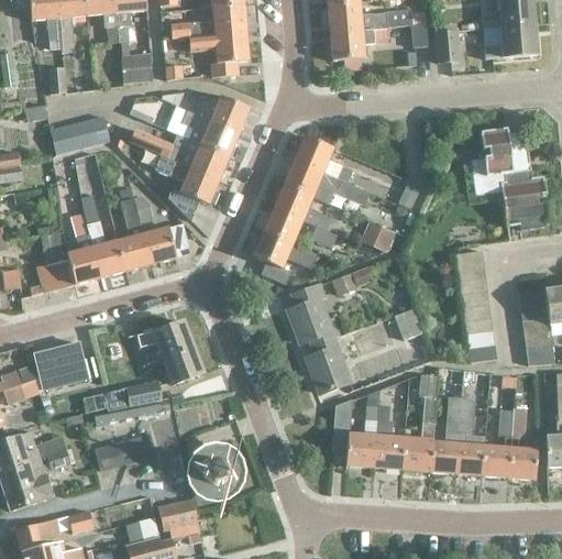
[(48,48),(62,48),(56,0),(30,0),(32,20),(46,19),(48,48)]
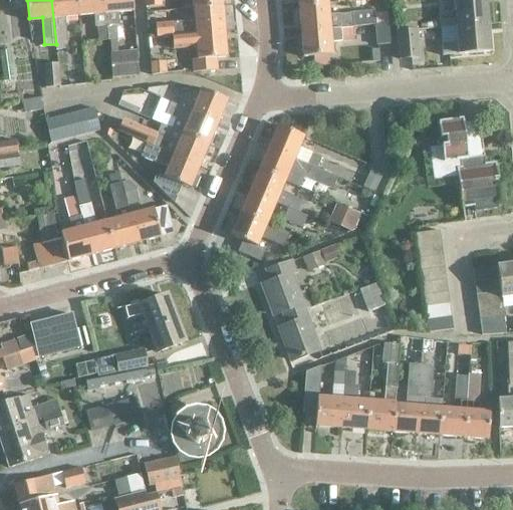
[(79,14),(77,0),(51,0),(56,44),(56,48),(68,47),(65,15),(79,14)]
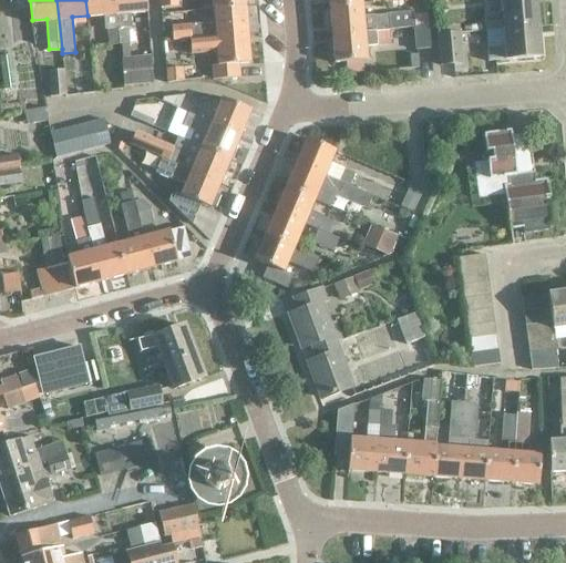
[(85,0),(88,16),(104,14),(105,28),(119,27),(115,0),(85,0)]
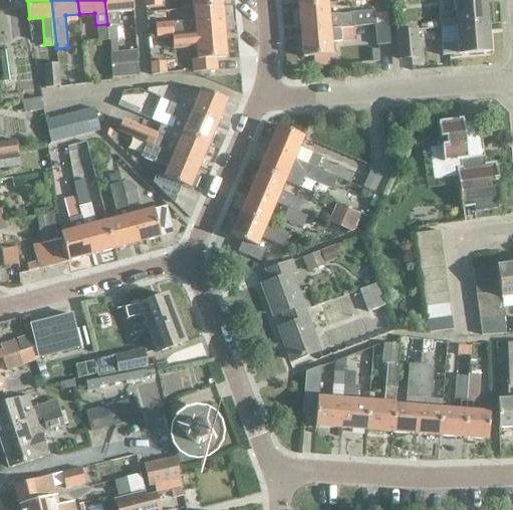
[(118,11),(127,10),(133,9),(132,0),(104,0),(107,24),(119,23),(118,11)]
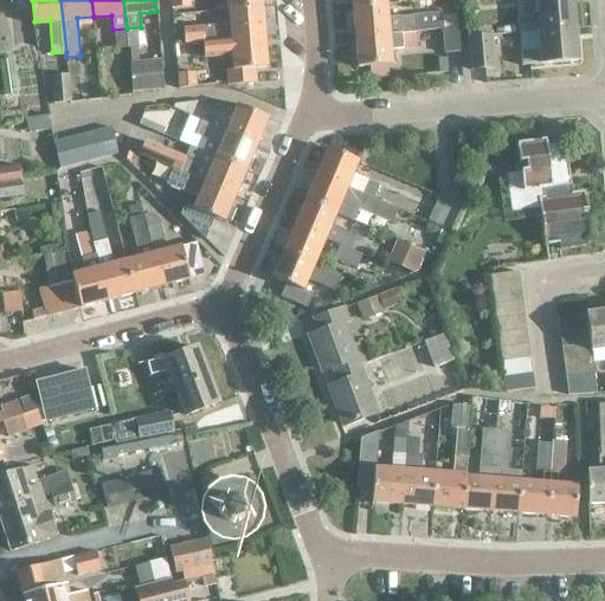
[(534,0),(536,19),(517,20),(519,30),(536,28),(574,26),(572,0),(534,0)]
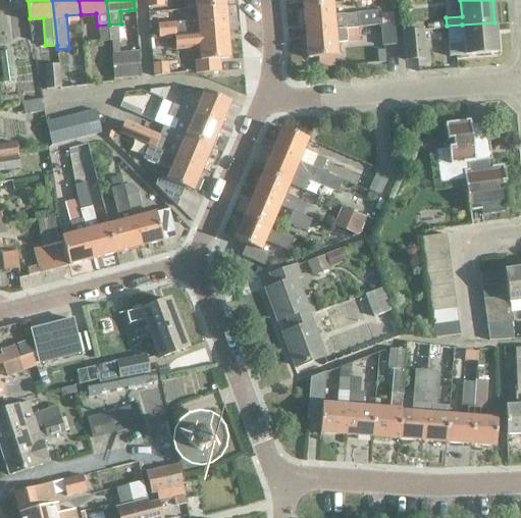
[(359,24),(381,22),(382,22),(380,10),(344,13),(344,12),(334,13),(333,2),(303,4),(305,29),(359,24)]
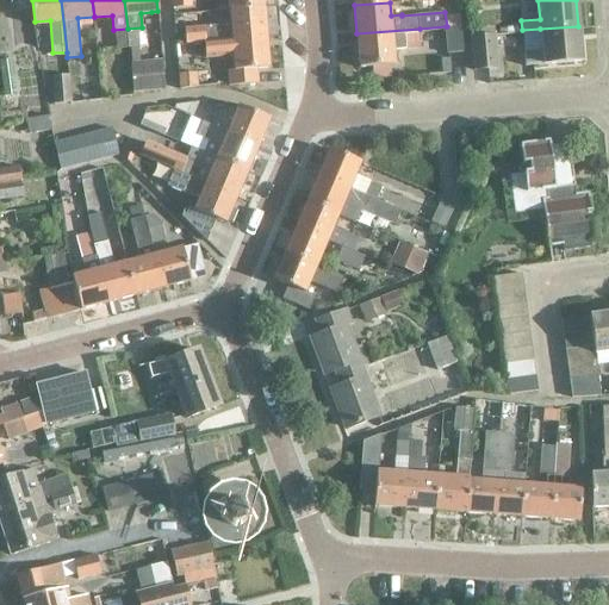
[(186,41),(205,39),(267,35),(265,5),(230,7),(231,22),(185,25),(186,41)]
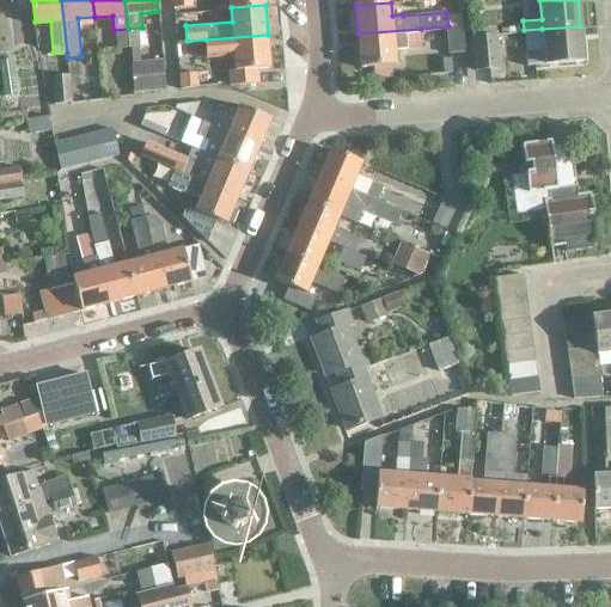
[(463,25),(448,26),(447,26),(450,50),(465,49),(463,25)]
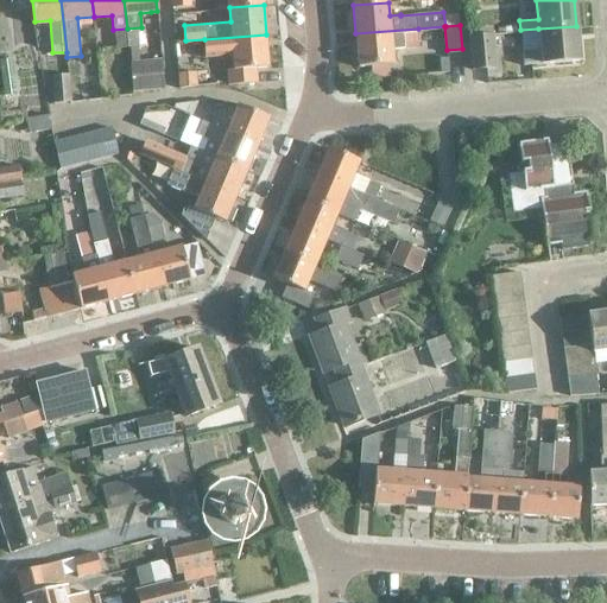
[(580,61),(576,26),(538,29),(541,48),(523,49),(524,64),(528,64),(580,61)]
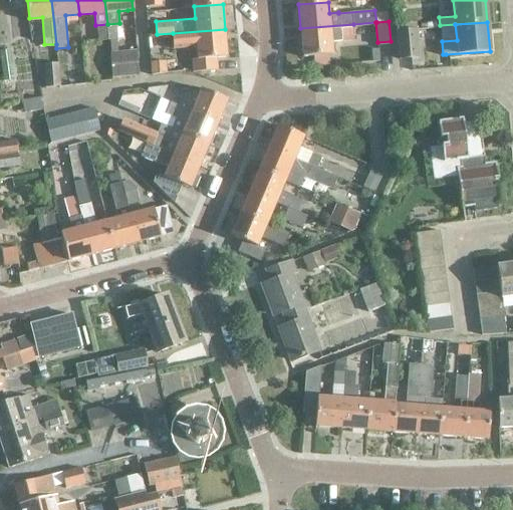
[(354,38),(353,24),(300,28),(303,55),(332,52),(330,33),(340,32),(341,40),(354,38)]
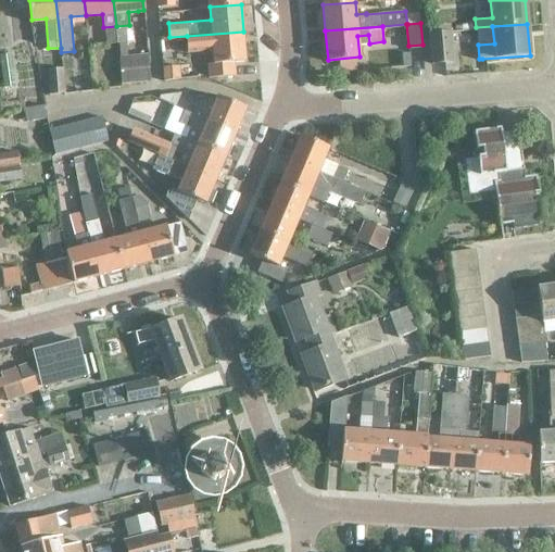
[(431,63),(453,61),(451,29),(429,32),(431,63)]
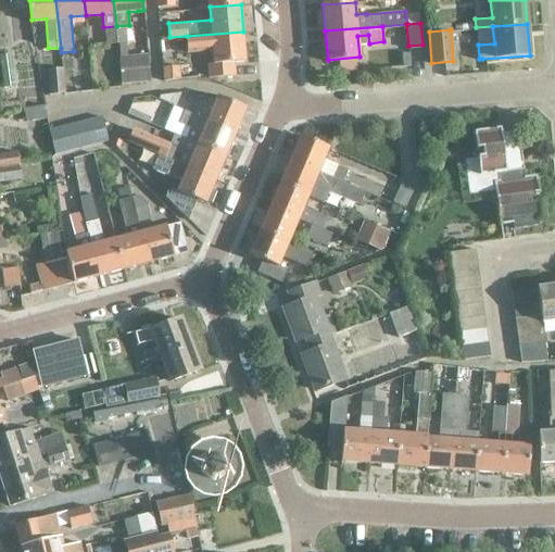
[(243,32),(187,36),(188,46),(202,45),(201,40),(212,39),(214,61),(209,62),(210,76),(236,74),(235,60),(246,59),(243,32)]
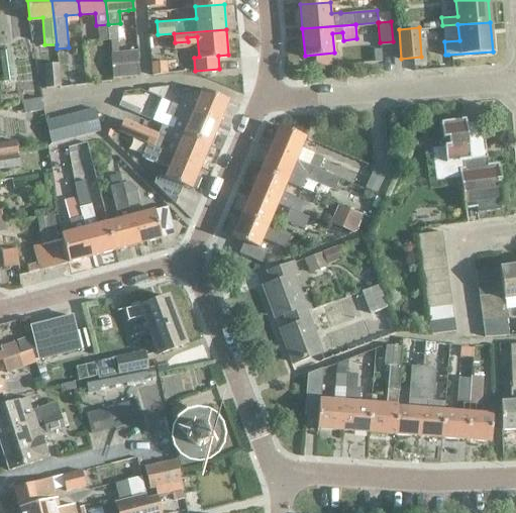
[(115,76),(139,74),(137,49),(113,52),(115,76)]
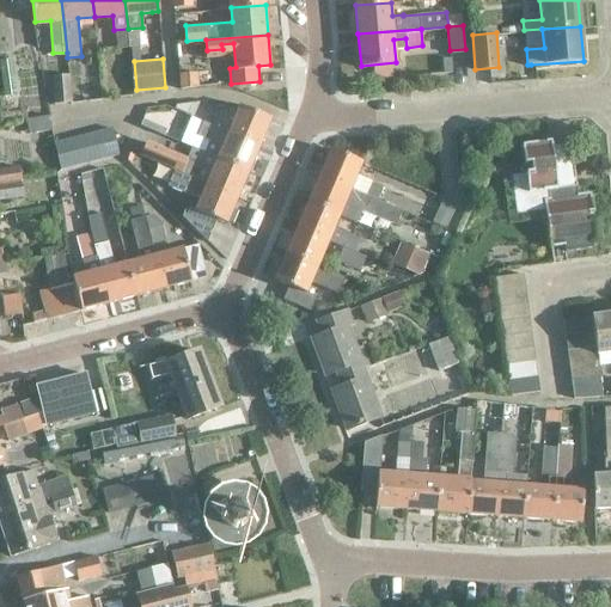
[(56,103),(72,102),(69,73),(54,75),(56,103)]
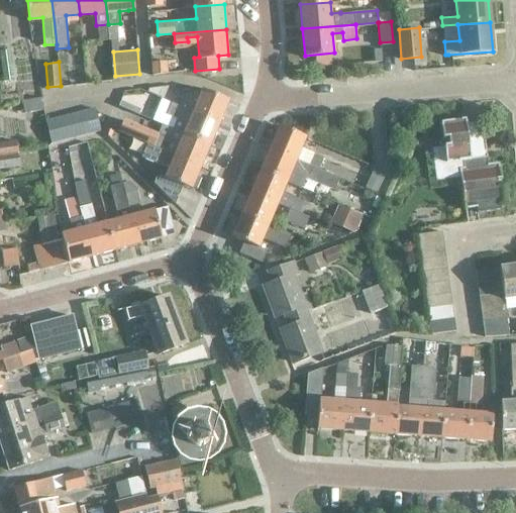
[(193,110),(219,121),(229,99),(203,88),(193,110)]
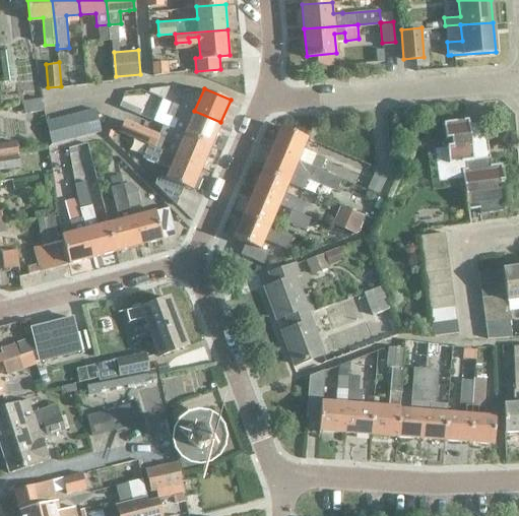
[(173,102),(183,106),(188,93),(178,89),(173,102)]
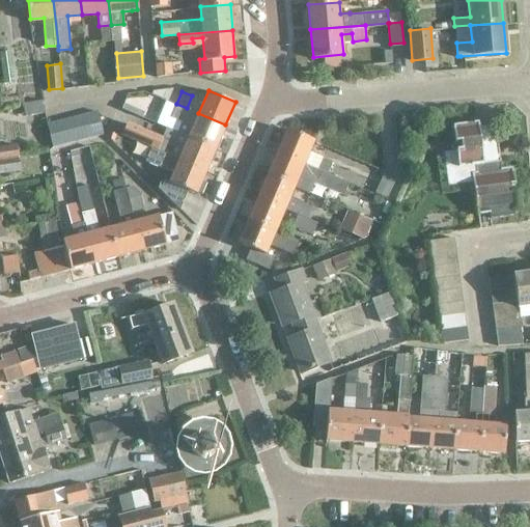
[(26,114),(45,112),(43,99),(24,102),(26,114)]
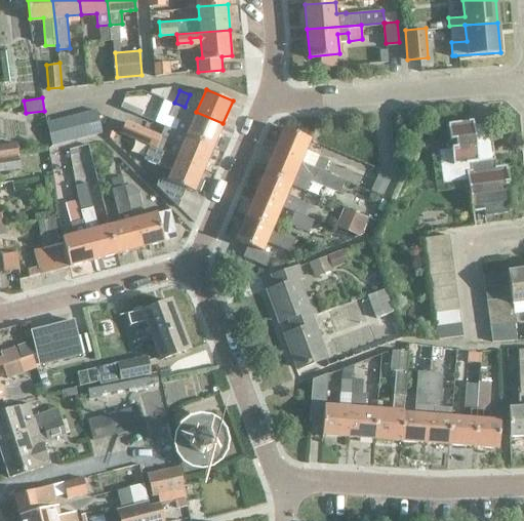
[(178,118),(174,129),(213,146),(223,123),(196,112),(185,107),(174,103),(169,114),(178,118)]
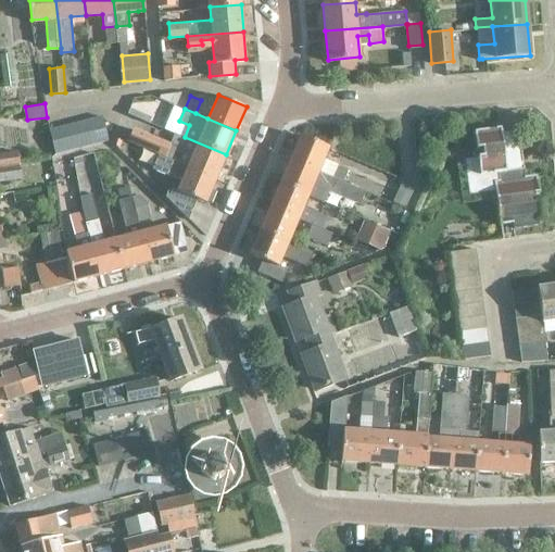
[(102,115),(89,118),(95,141),(108,138),(102,115)]
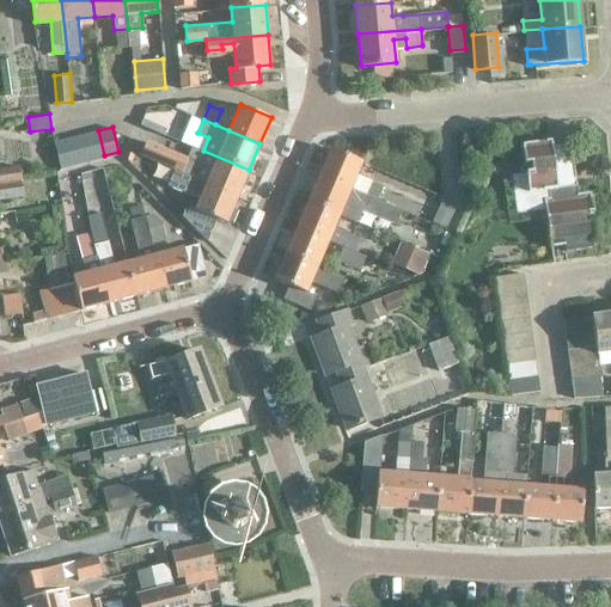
[(104,155),(98,130),(84,134),(91,159),(104,155)]
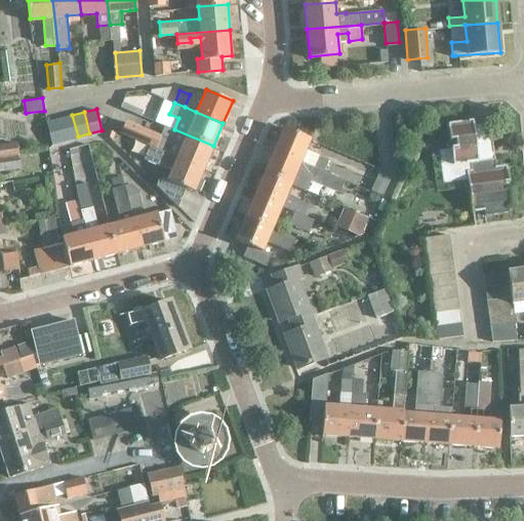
[(72,115),(59,118),(66,139),(78,136),(72,115)]
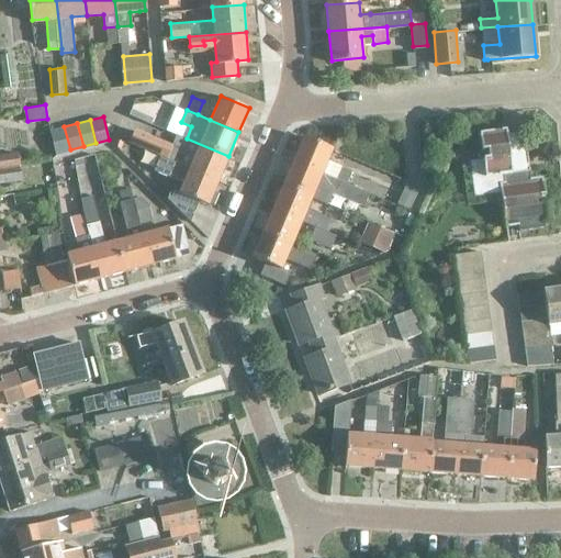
[(70,149),(64,126),(51,130),(56,154),(70,149)]
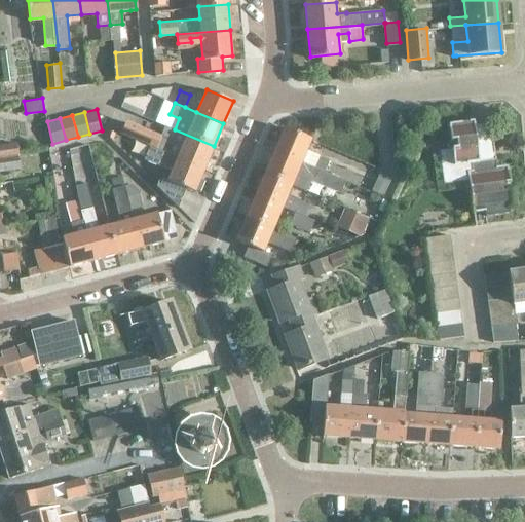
[(474,119),(449,123),(454,164),(471,161),(472,170),(466,170),(473,211),(513,206),(507,164),(497,165),(490,121),(474,123),(474,119)]
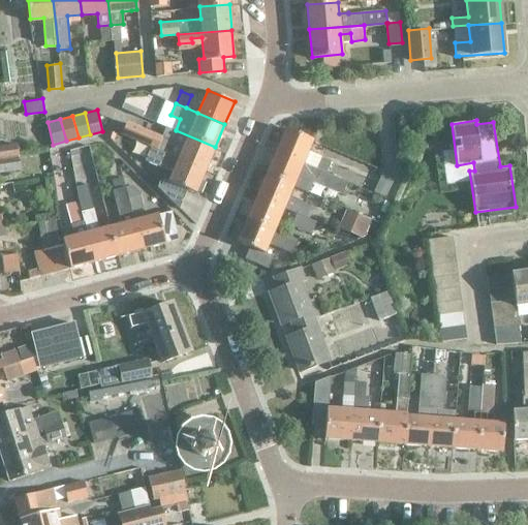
[(215,147),(176,130),(165,125),(161,135),(126,121),(121,133),(151,146),(157,148),(206,168),(215,147)]
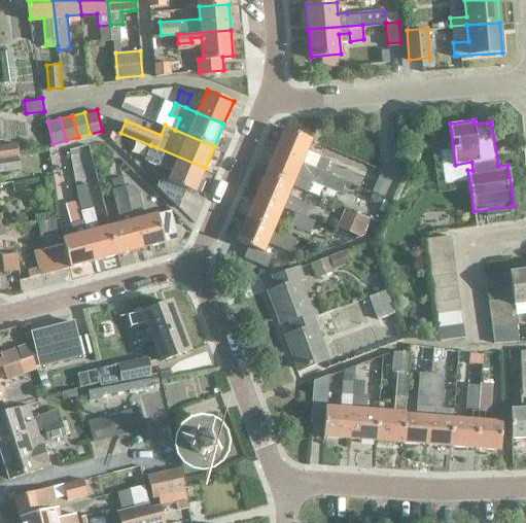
[(275,149),(323,170),(328,158),(307,148),(312,138),(285,126),(275,149)]
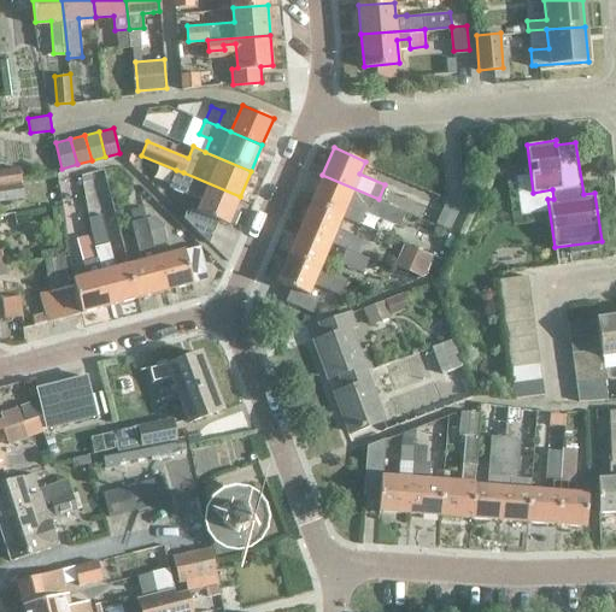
[(0,198),(24,195),(21,166),(0,169),(0,198)]
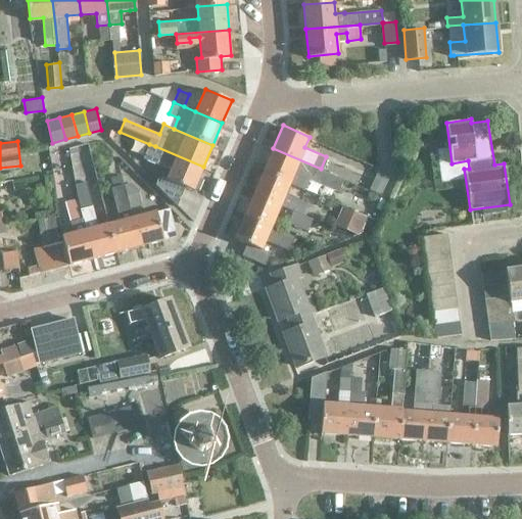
[(193,189),(203,167),(155,146),(149,144),(144,157),(164,167),(165,166),(171,168),(167,177),(159,174),(155,183),(177,204),(185,186),(193,189)]
